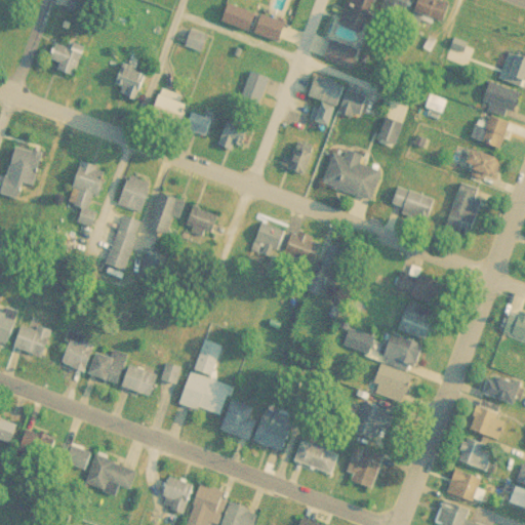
[(87,1),(84,0),(71,0),(67,10),(81,16),(87,1)]
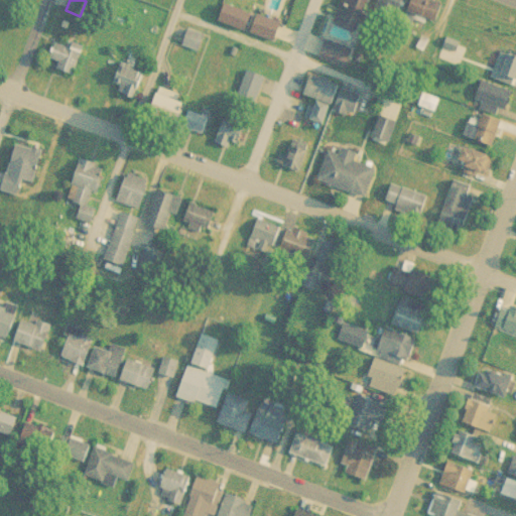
[(342,0),(334,24),(358,32),(368,0),(342,0)]
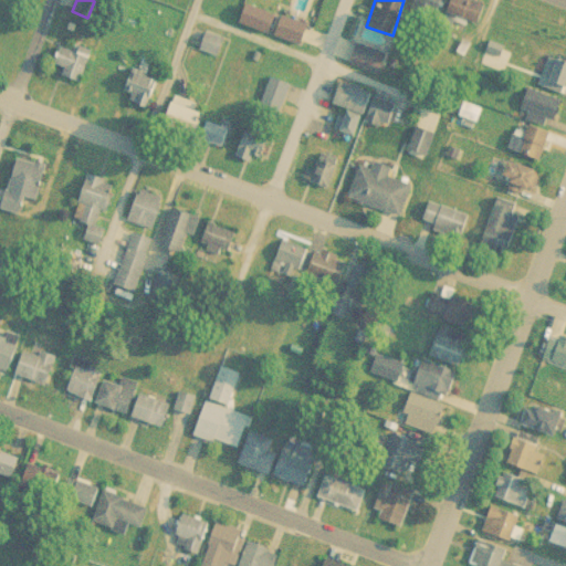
[(441,0),(415,0),(411,16),(437,21),(441,0)]
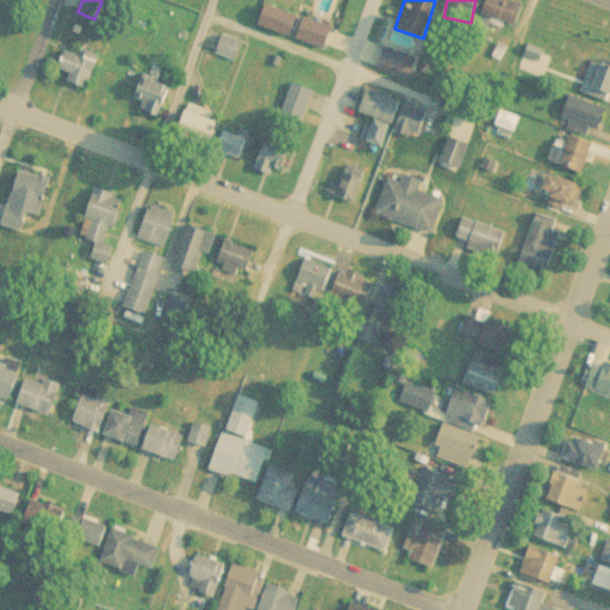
[(486,0),(484,12),(505,18),(509,0),(486,0)]
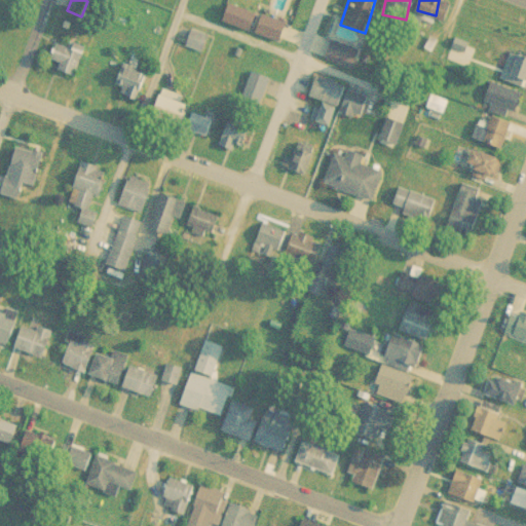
[(286,25),(228,4),(222,24),(279,43),(286,25)]
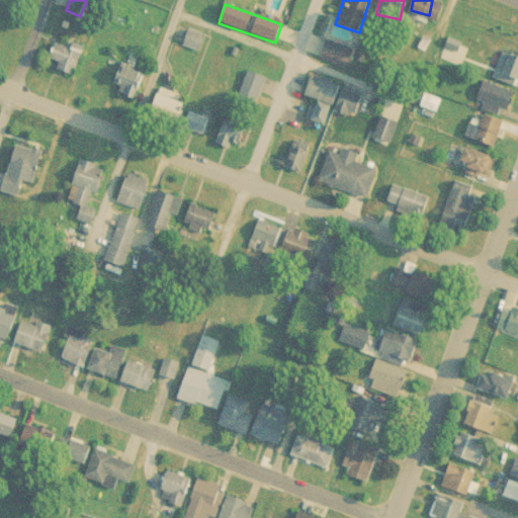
[(197,54),(205,38),(190,29),(181,46),(197,54)]
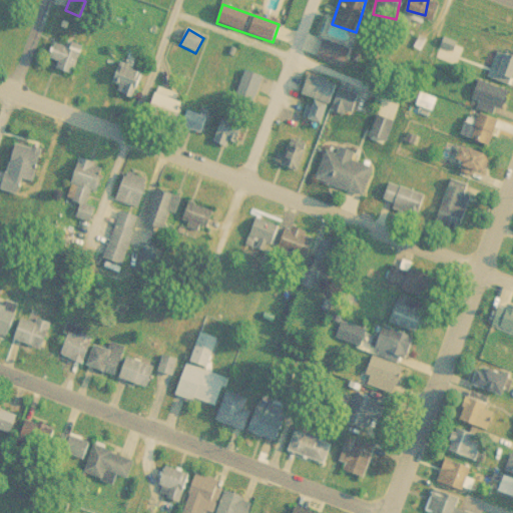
[(318,58),(344,68),(350,54),(324,43),(318,58)]
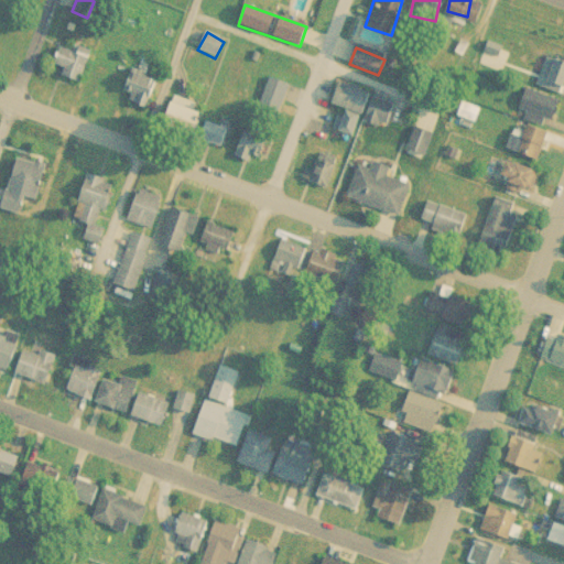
[(79,84),(88,57),(62,49),(56,64),(63,66),(60,76),(79,84)]
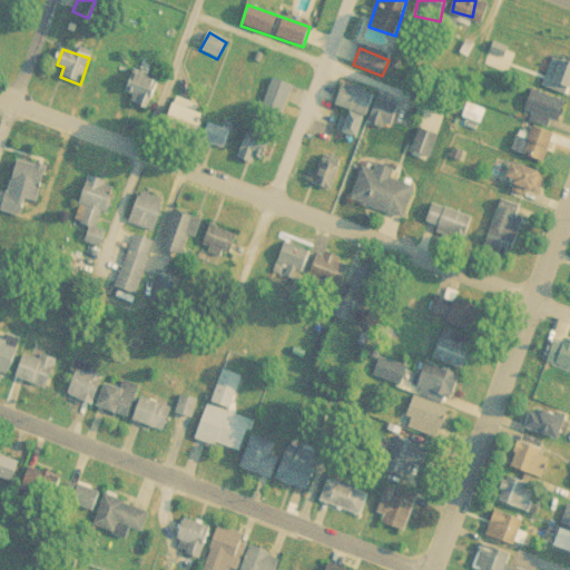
[(569,62),(563,59),(552,80),(569,89),(569,62)]
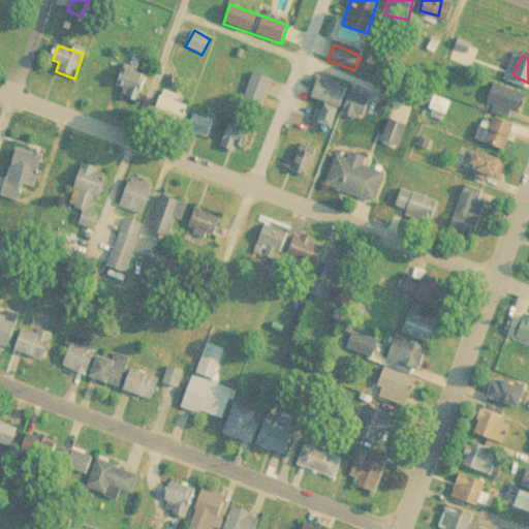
[(149,75),(123,65),(112,93),(137,103),(149,75)]
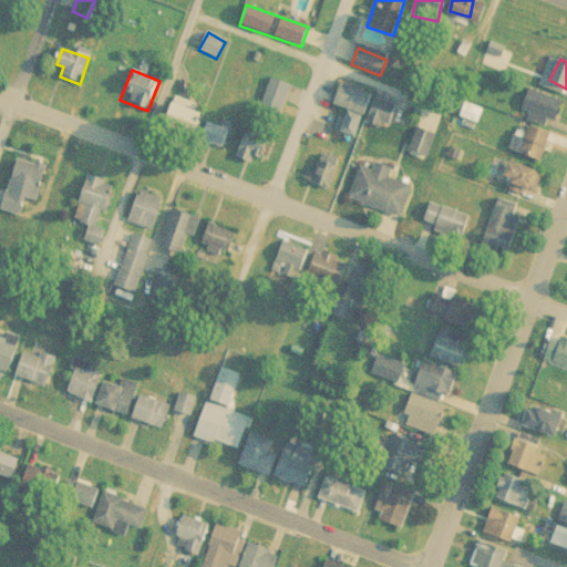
[(276,116),(291,89),(272,78),(257,105),(276,116)]
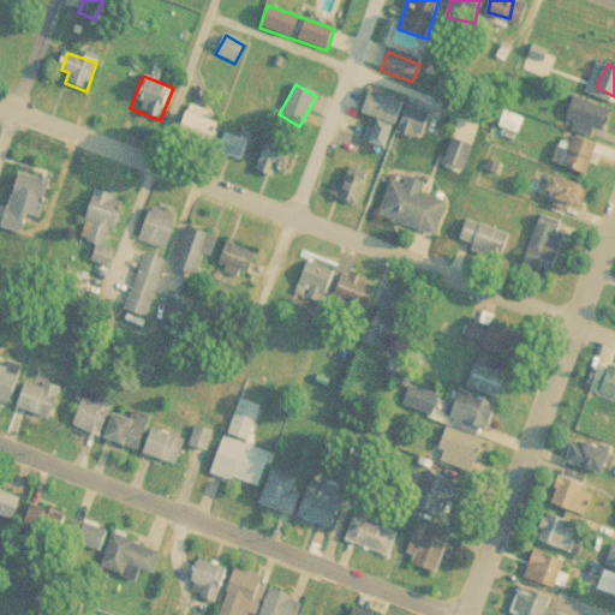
[(393,130),(423,141),(433,113),(368,90),(359,113),(376,119),(368,143),(386,150),(393,130)]
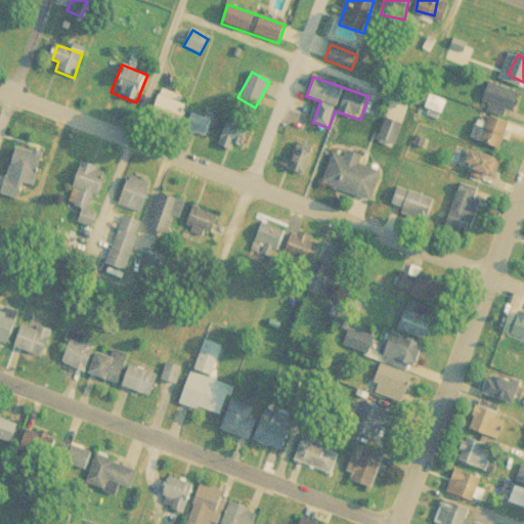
[(508,117),(520,97),(492,80),(479,100),(488,105),(508,117)]
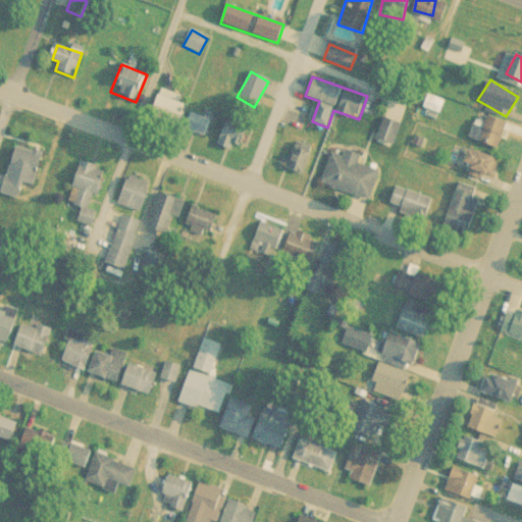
[(152,115),(179,123),(187,101),(160,92),(152,115)]
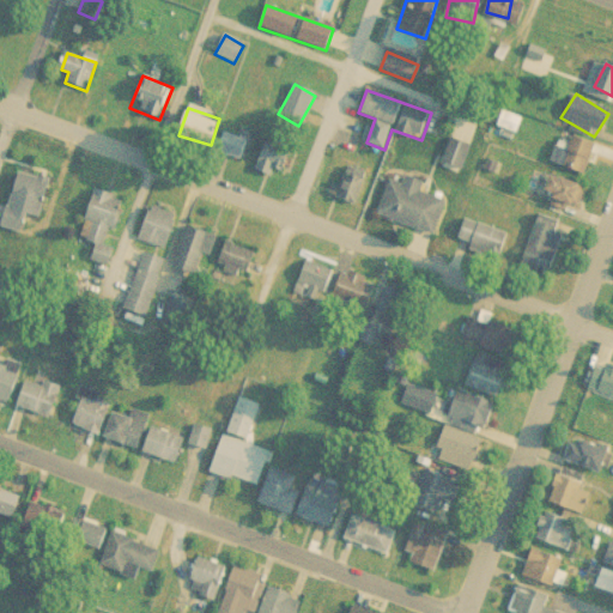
[(598,144),(572,134),(560,165),(586,175),(598,144)]
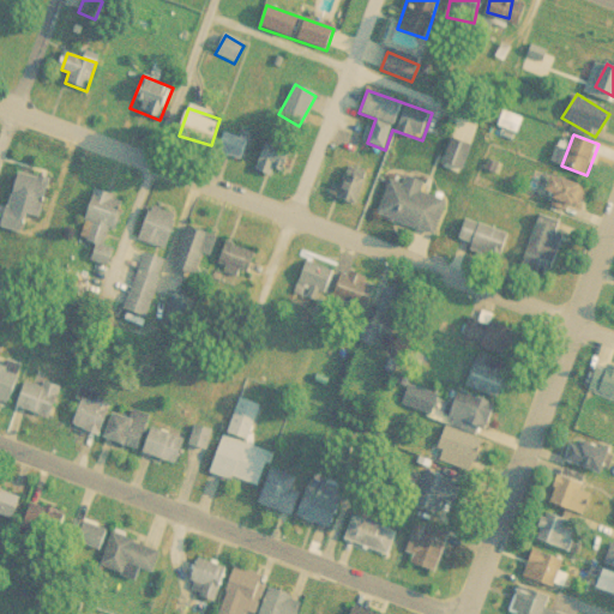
[(441,163),(469,173),(479,148),(451,138),(441,163)]
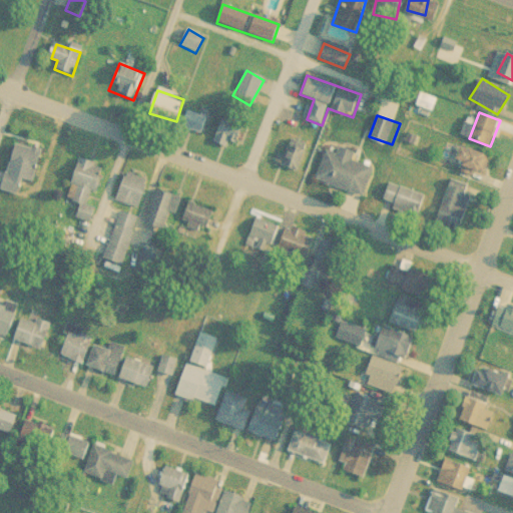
[(230,140),(234,143),(245,129),(229,116),(210,139),(223,149),(230,140)]
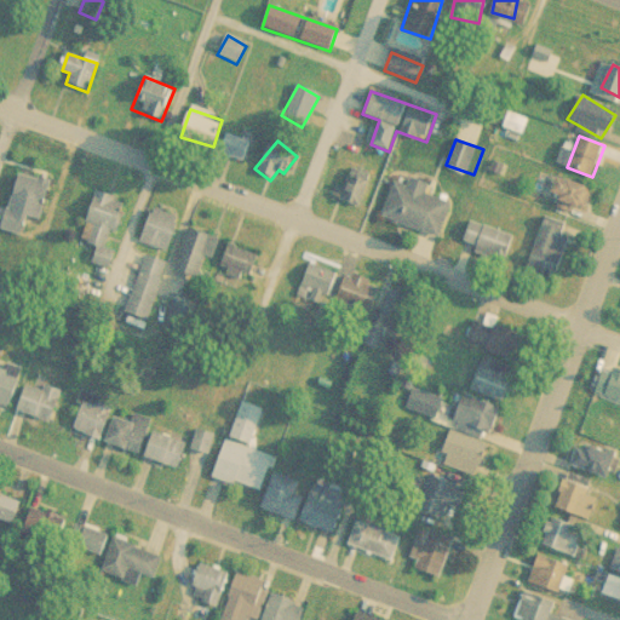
[(334,195),(356,208),(373,177),(355,167),(343,189),(339,187),(334,195)]
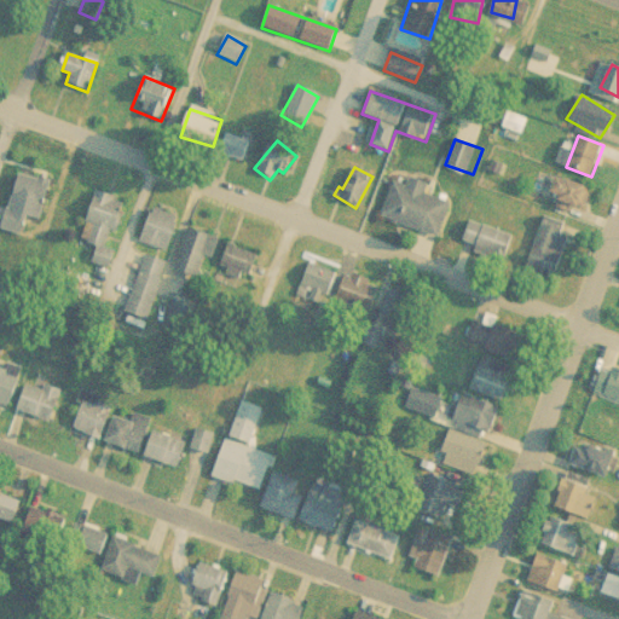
[(39,221),(51,181),(18,173),(0,237),(19,243),(27,218),(39,221)]
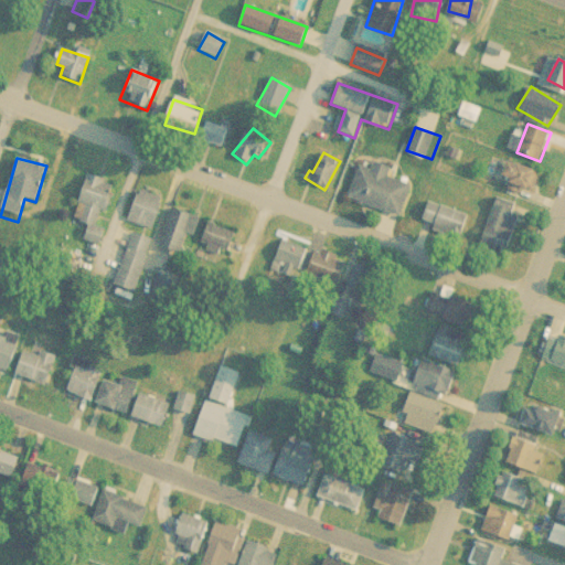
[(388,179),(392,169),(374,162),(371,170),(356,166),(347,200),(401,216),(411,185),(388,179)]
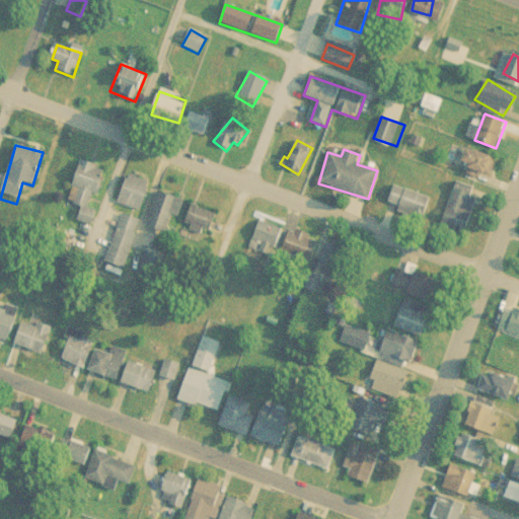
[(462,163),(467,164),(465,174),(488,181),(495,157),(466,149),(462,163)]
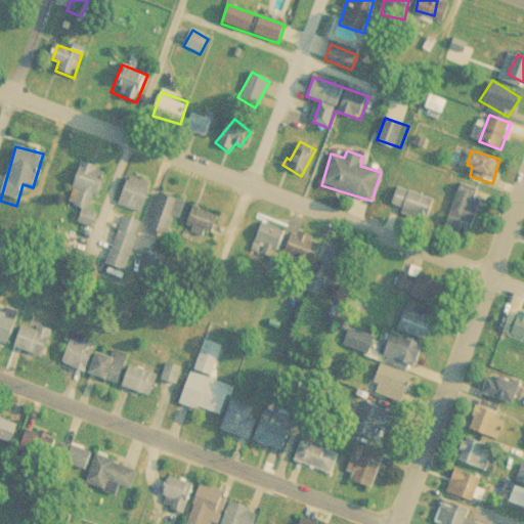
[(99,199),(107,170),(80,162),(72,189),(80,191),(71,222),(93,228),(97,213),(89,211),(94,197),(99,199)]
